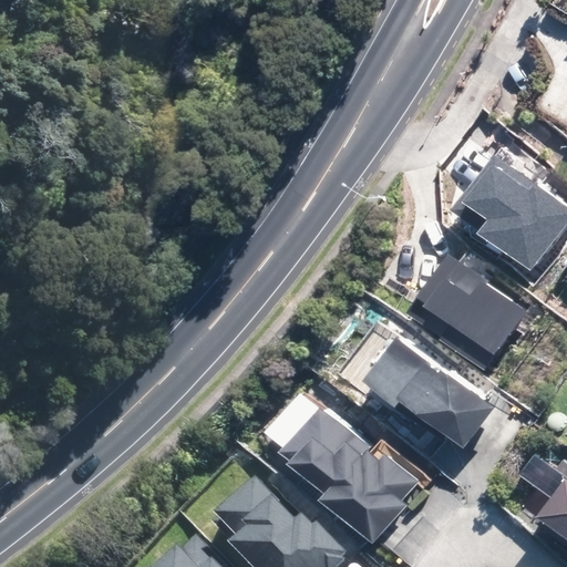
[(501,148),(461,198),(486,218),(483,224),(537,266),(566,228),(566,188),(538,166),(533,174),(501,148)]
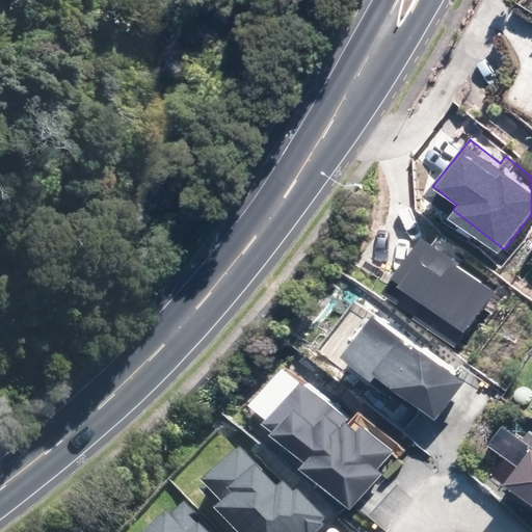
[(496,295),(429,244),(394,291),(460,342),(496,295)]
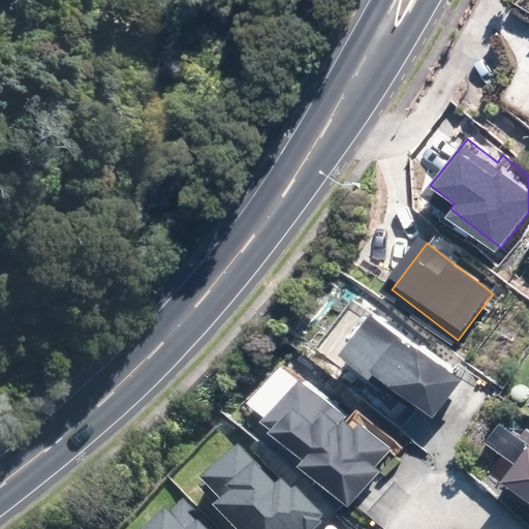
[(464,376),(383,312),(349,355),(416,408),(424,398),(438,409),(464,376)]
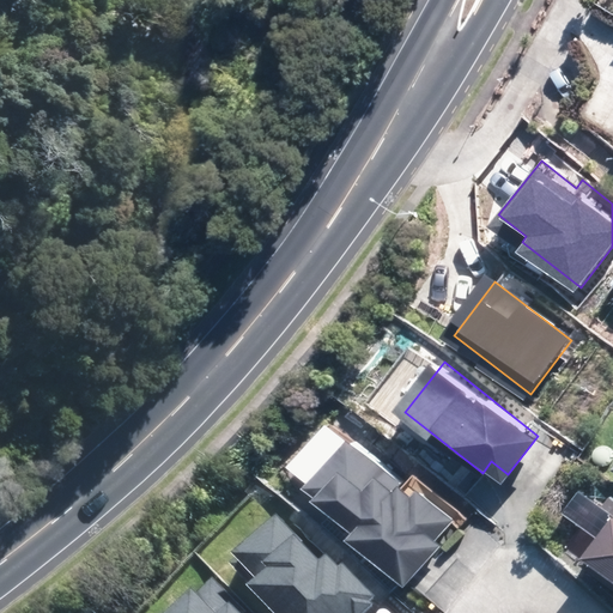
[(357,441),(317,484),(368,529),(364,536),(411,580),(444,542),(437,536),(449,523),(357,441)]
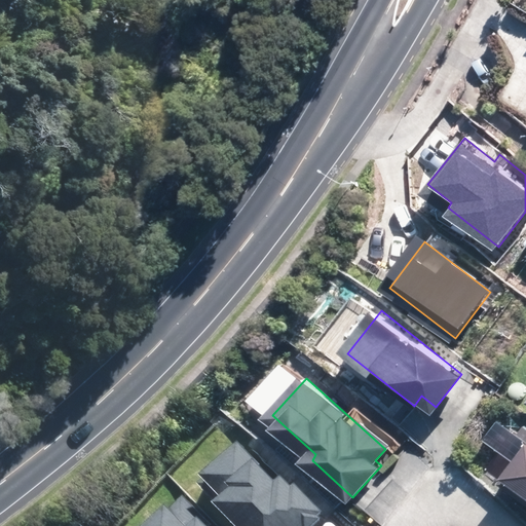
[(247,448),(213,479),(236,504),(231,509),(247,525),(309,525),(323,515),(290,480),(283,487),(247,448)]
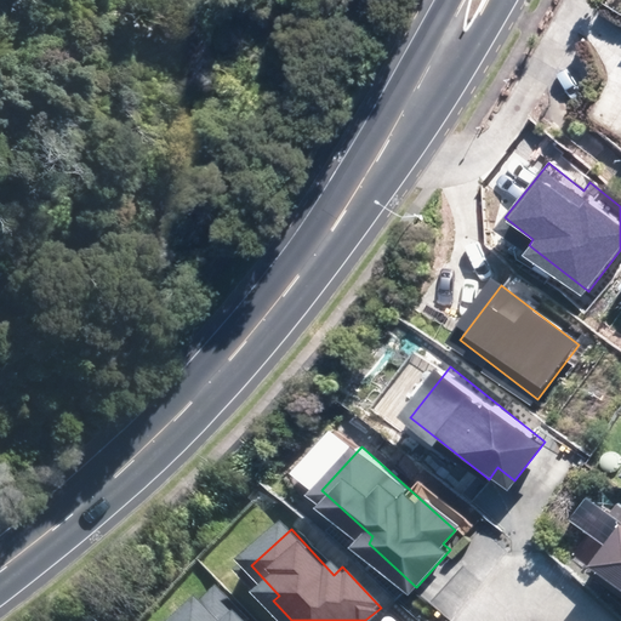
[(620,545),(602,569),(620,584),(620,545)]
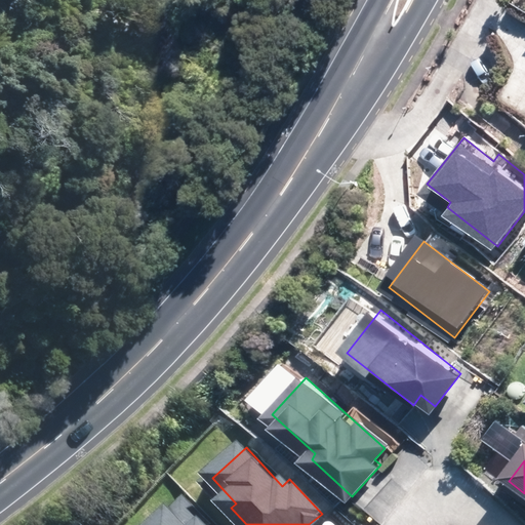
[(210,524),(188,500),(160,524),(210,524)]
